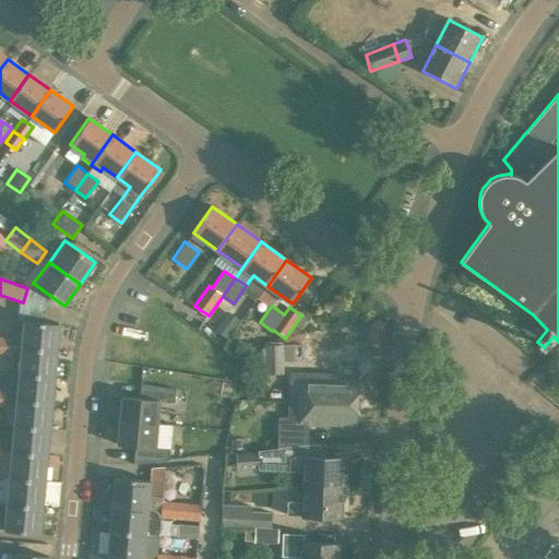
[(215,329),(226,337),(239,320),(227,311),(215,329)]
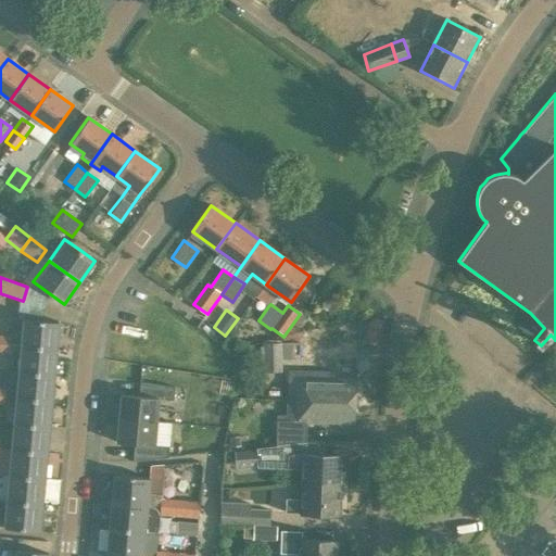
[(11,332),(10,337),(10,346),(55,350),(59,323),(26,320),(24,333),(11,332)]
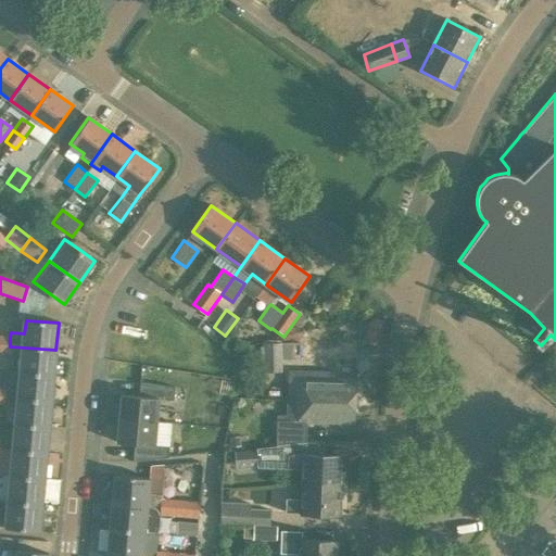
[(345,325),(304,332),(310,358),(350,351),(345,325)]
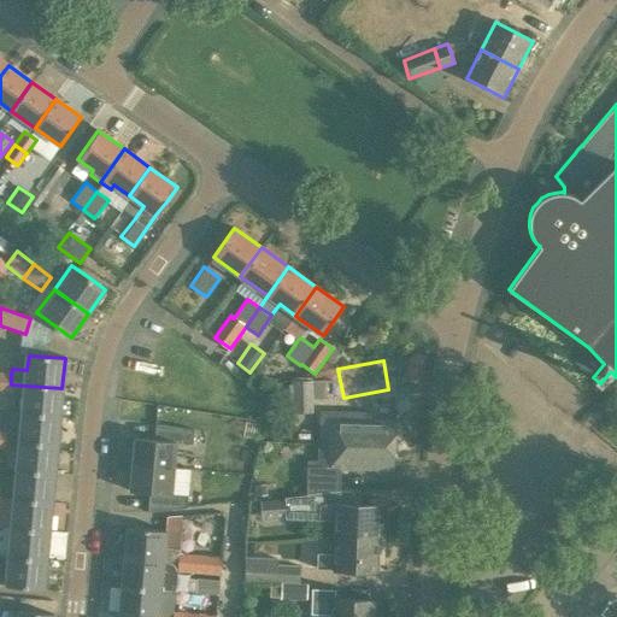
[(11,374),(0,371),(0,391),(10,392),(11,385),(11,374)]
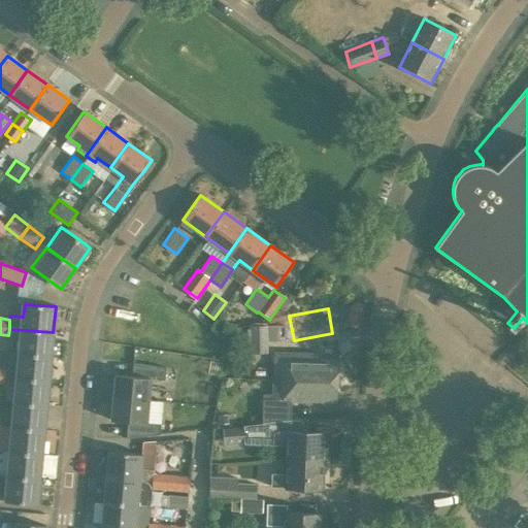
[(267,326),(250,326),(250,354),(267,354),(267,341),(267,326)]
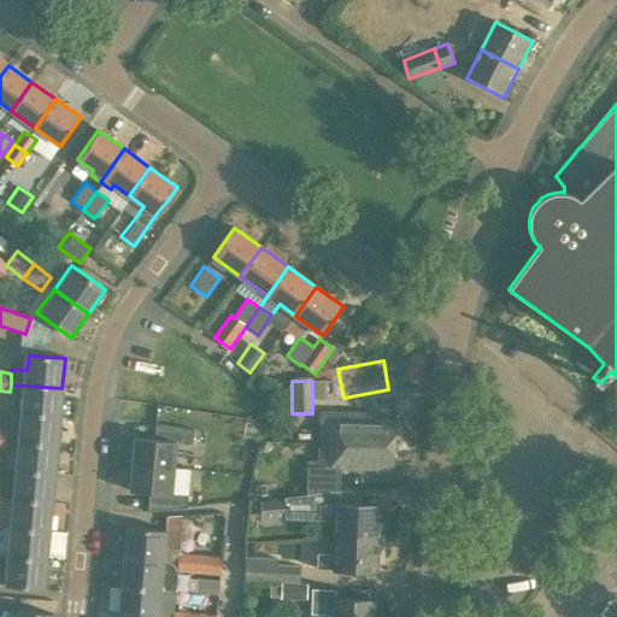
[(325,381),(312,381),(312,399),(325,399),(325,381)]
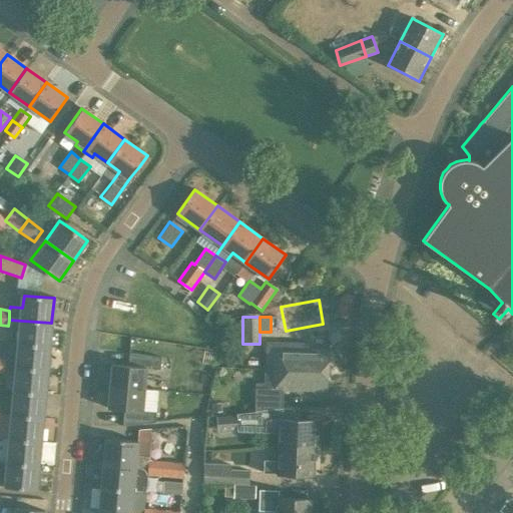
[(8,329),(20,330),(19,344),(49,347),(51,323),(9,320),(8,326),(8,329)]
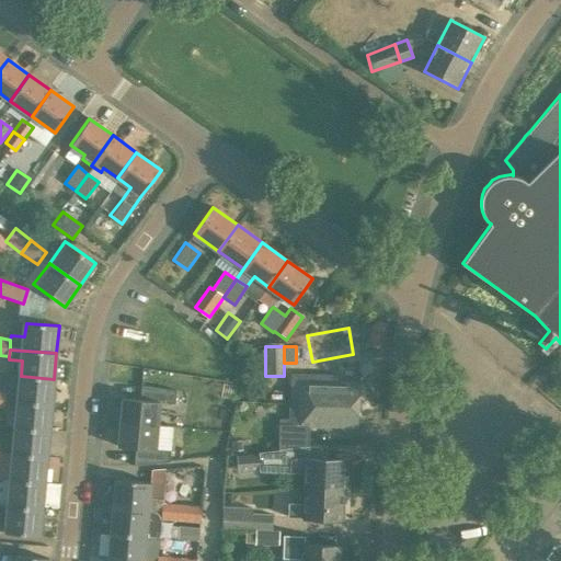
[(290,375),(289,403),(358,405),(358,384),(334,382),(335,376),(290,375)]
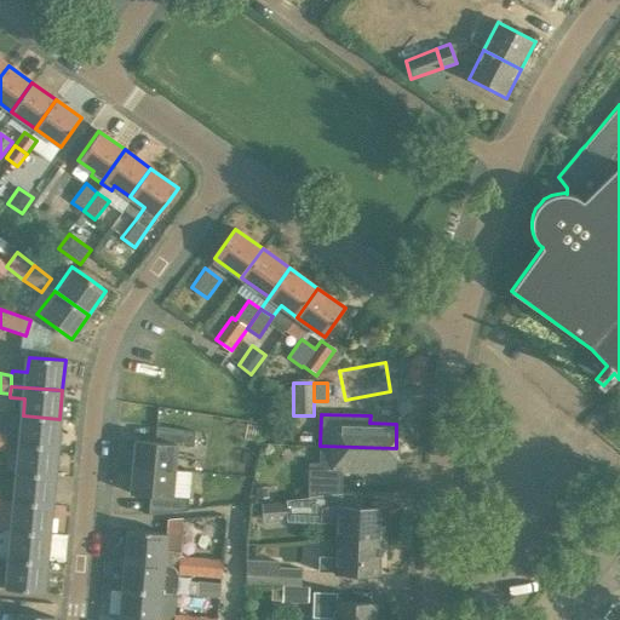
[(21,445),(57,448),(59,419),(23,415),(21,445)]
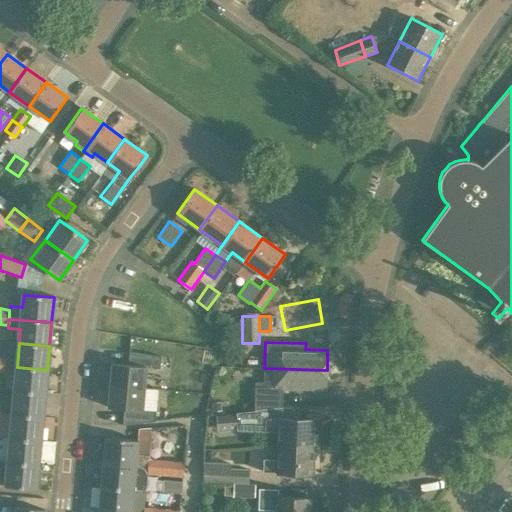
[(112,364),(110,386),(144,389),(146,368),(159,369),(160,357),(129,352),(128,365),(112,364)]
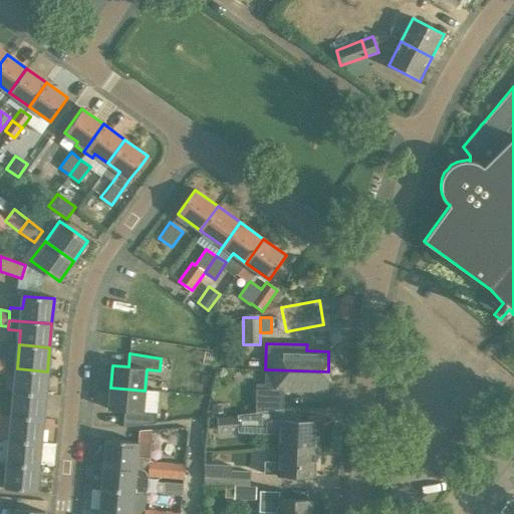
[(15,393),(45,396),(47,371),(17,368),(15,393)]
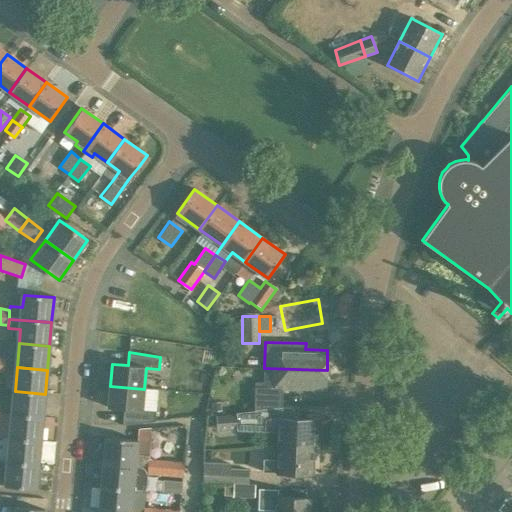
[(326,390),(327,370),(264,368),(264,382),(257,382),(256,410),(282,408),(282,389),(326,390)]
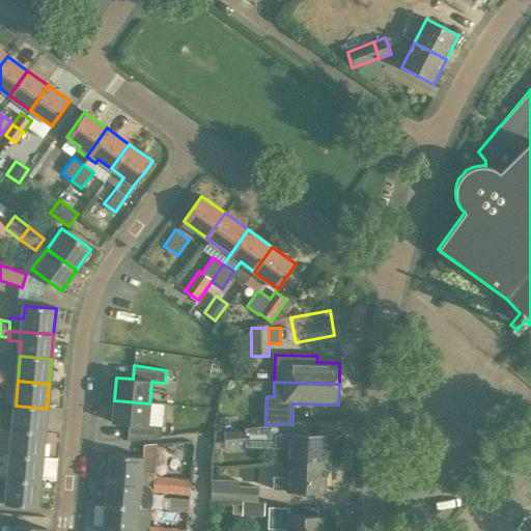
[(147,425),(149,403),(114,400),(112,423),(129,424),(127,441),(162,438),(163,426),(147,425)]
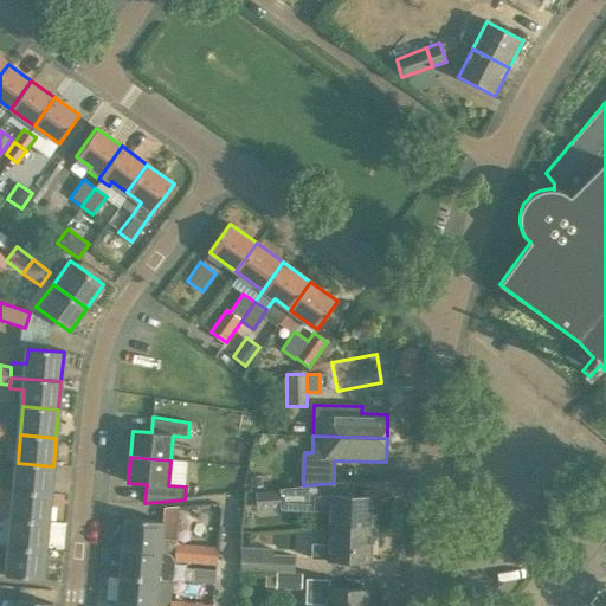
[(14,491),(51,494),(53,466),(18,463),(14,491)]
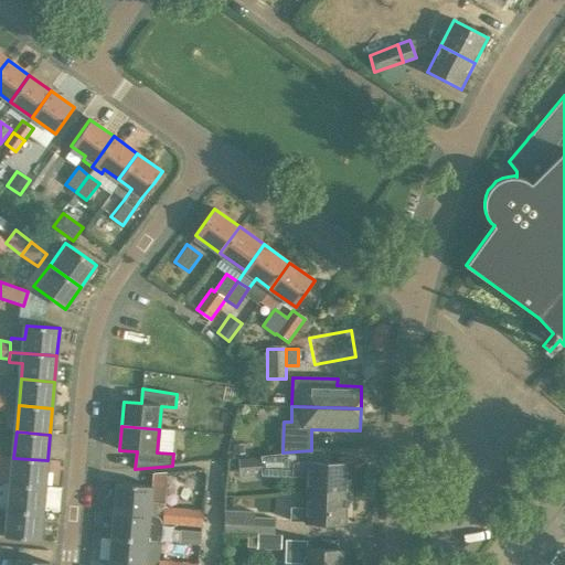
[(244,444),(234,445),(234,455),(244,454),(244,444)]
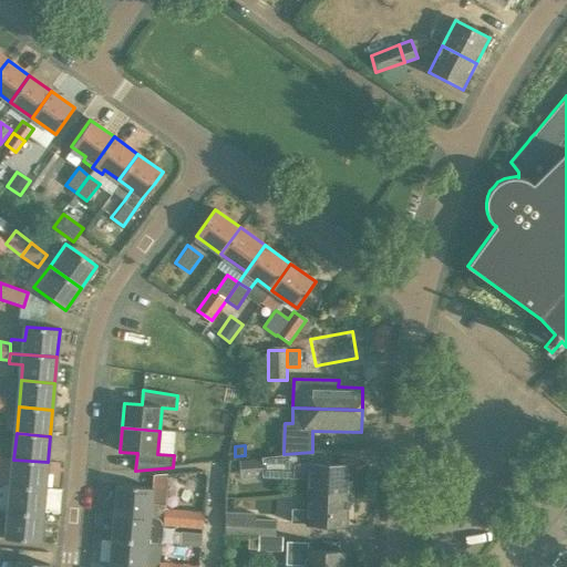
[(349,466),(312,464),(312,452),(284,454),(261,456),(261,459),(264,475),(264,477),(312,480),(311,495),(348,496),(349,466)]
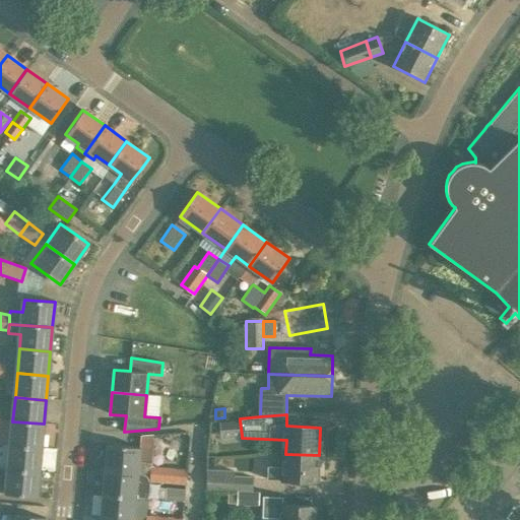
[(44,424),(12,421),(0,420),(0,444),(10,446),(41,448),(44,424)]
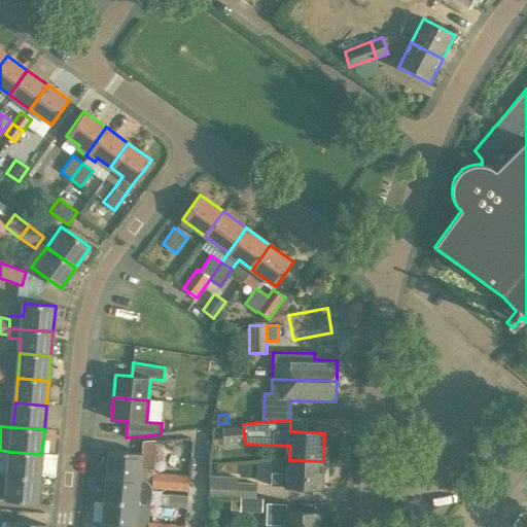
[(221,429),(222,444),(245,442),(243,426),(221,429)]
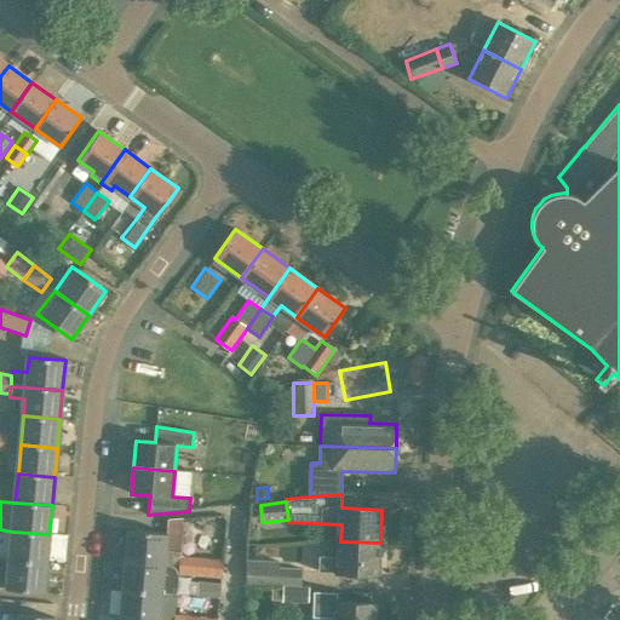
[(183,535),(127,530),(125,560),(164,563),(178,564),(179,556),(181,556),(183,535)]
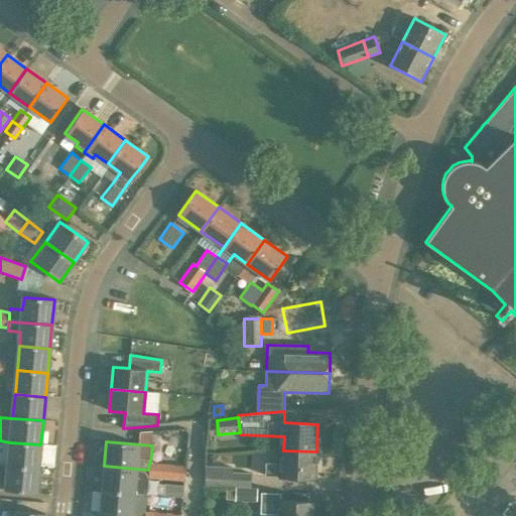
[(8,466),(38,469),(40,444),(10,442),(8,466)]
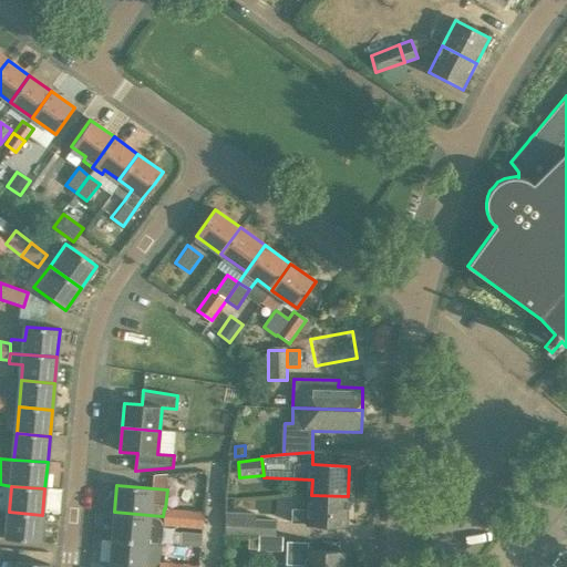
[(346,526),(348,496),(311,495),(311,508),(292,507),(291,522),(310,523),(310,525),(346,526)]
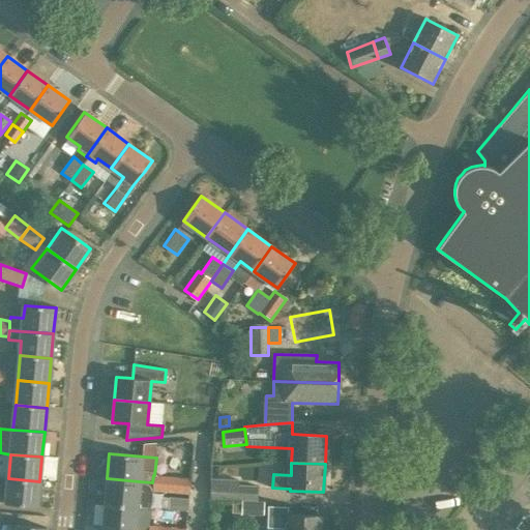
[(153,475),(152,482),(152,491),(170,493),(172,477),(154,475),(153,475)]
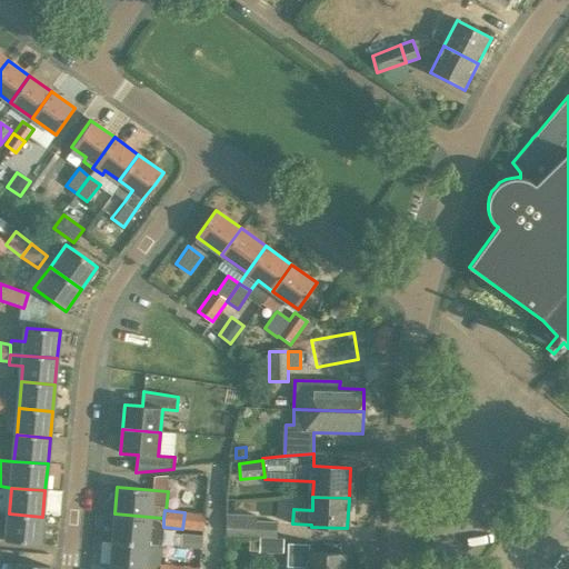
[(203,515),(185,512),(182,529),(202,531),(203,515)]
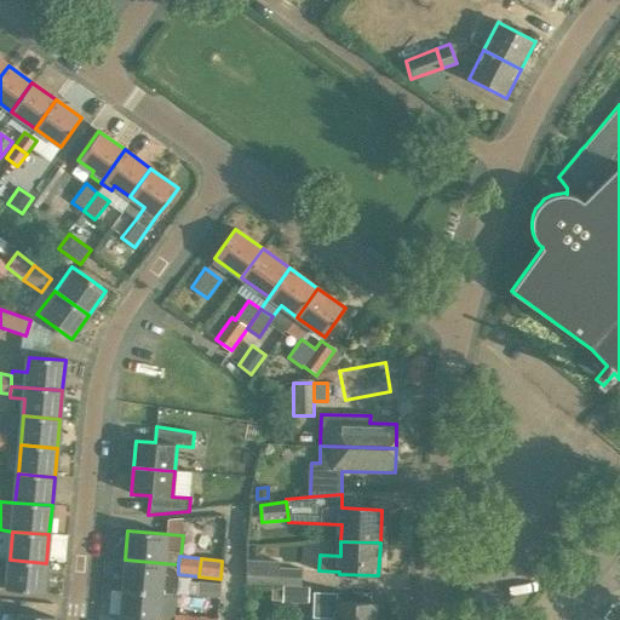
[(44,592),(46,563),(10,560),(7,589),(44,592)]
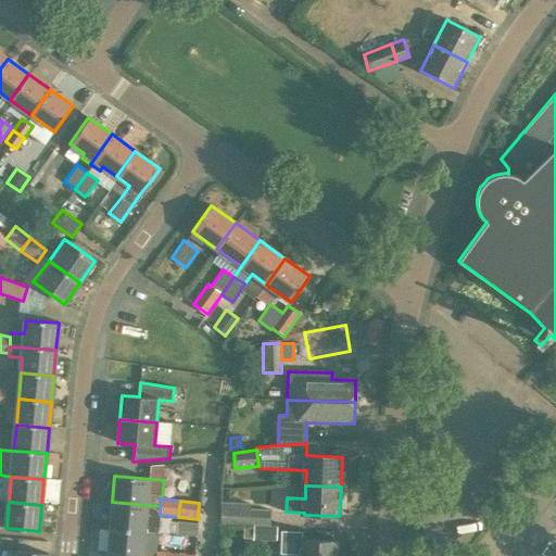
[(147,505),(112,502),(109,528),(144,531),(147,505)]
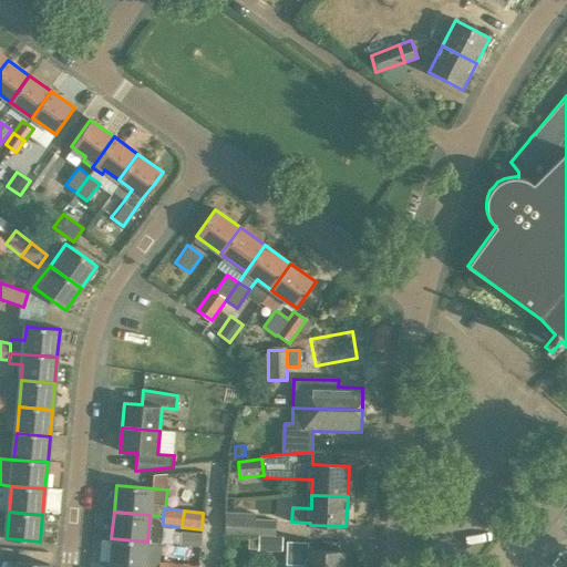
[(225,533),(275,535),(275,521),(254,519),(255,514),(245,514),(225,513),(225,533)]
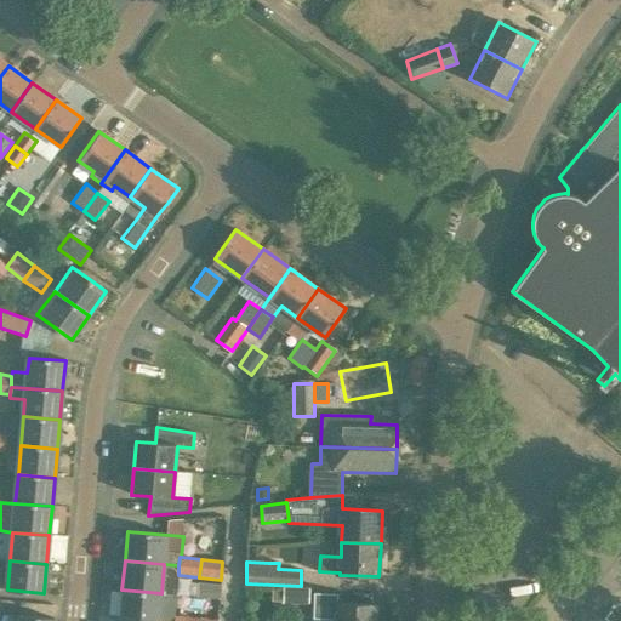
[(198,584),(197,597),(220,599),(221,585),(198,584)]
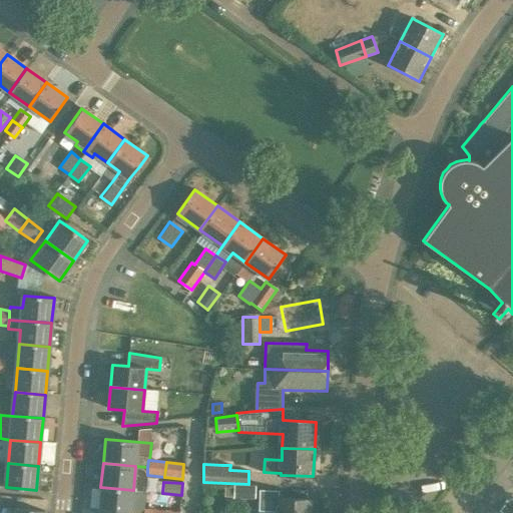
[(255,487),(235,486),(234,499),(254,499),(255,487)]
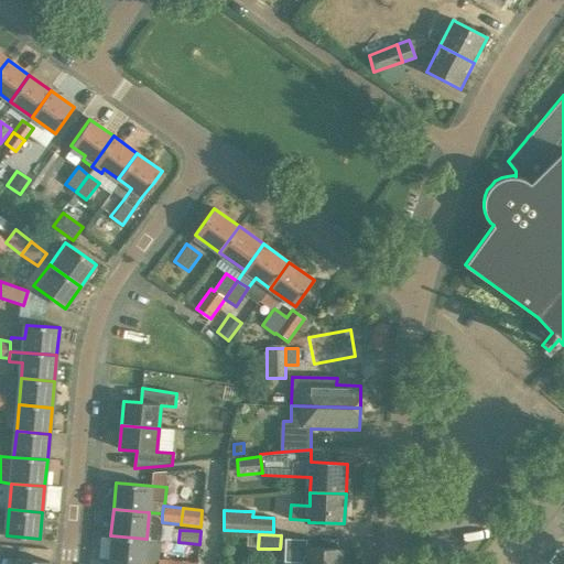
[(143,563),(147,539),(110,535),(108,563),(123,563),(143,563)]
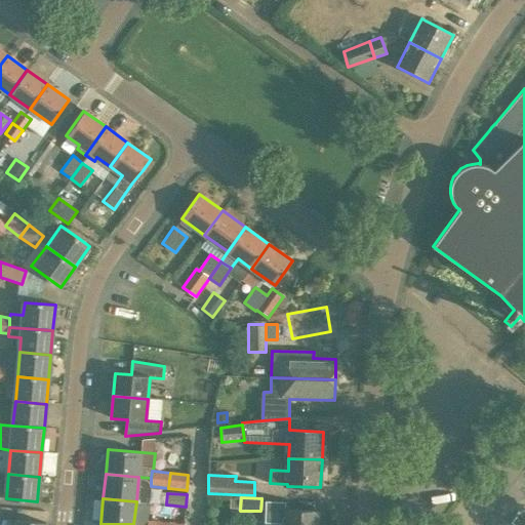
[(319,524),(320,512),(282,511),(283,502),(265,501),(264,523),(286,524),(285,524),(319,524)]
